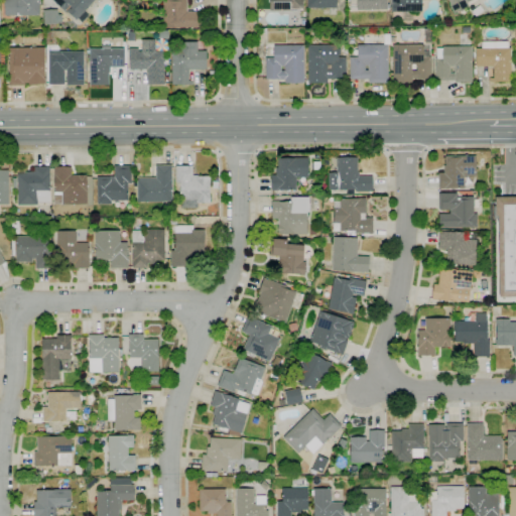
[(38,0),(38,15),(5,15),(4,0),(38,0)]
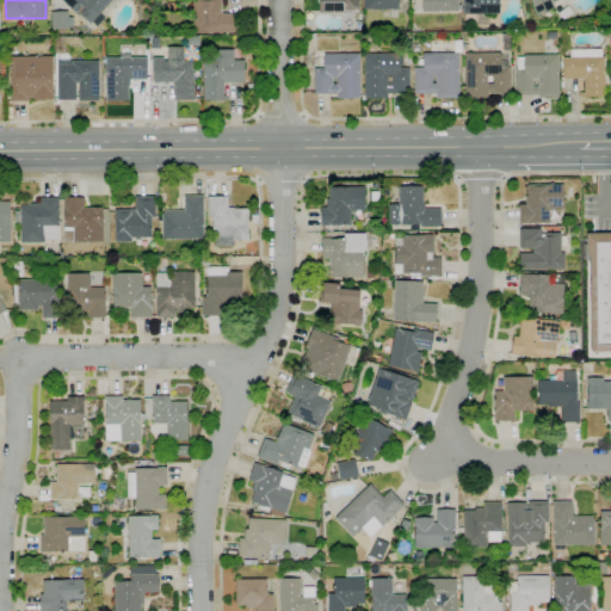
[(97,28),(91,23),(90,24),(79,14),(78,16),(61,0),(111,0),(99,13),(105,18),(97,28)]
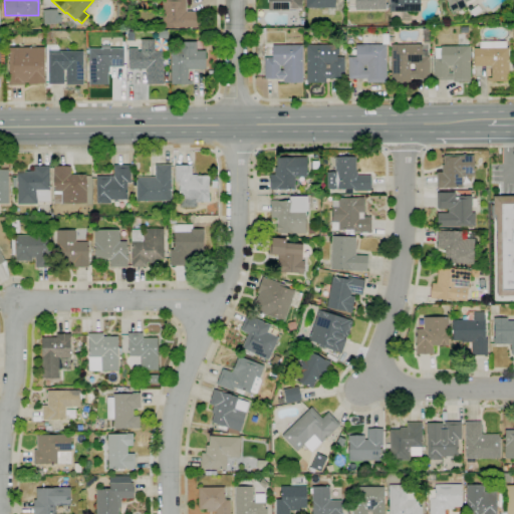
[(201,28),(162,28),(162,0),(186,0),(186,11),(201,11),(201,28)]
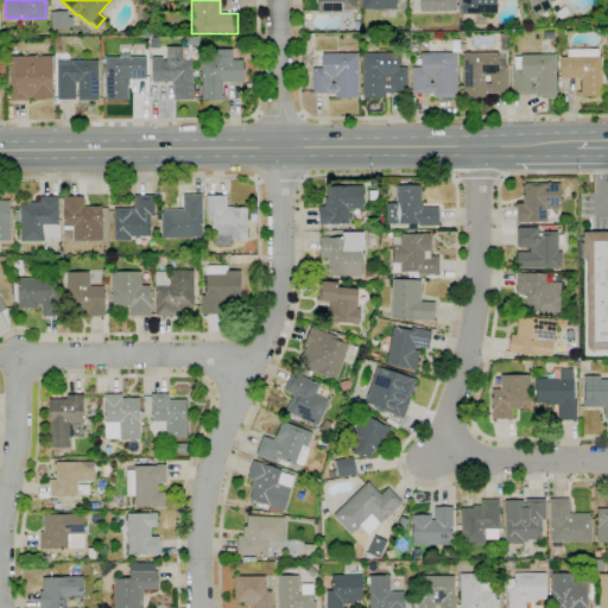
[(350,12),(318,13),(318,0),(358,0),(358,11),(350,11),(350,12)]
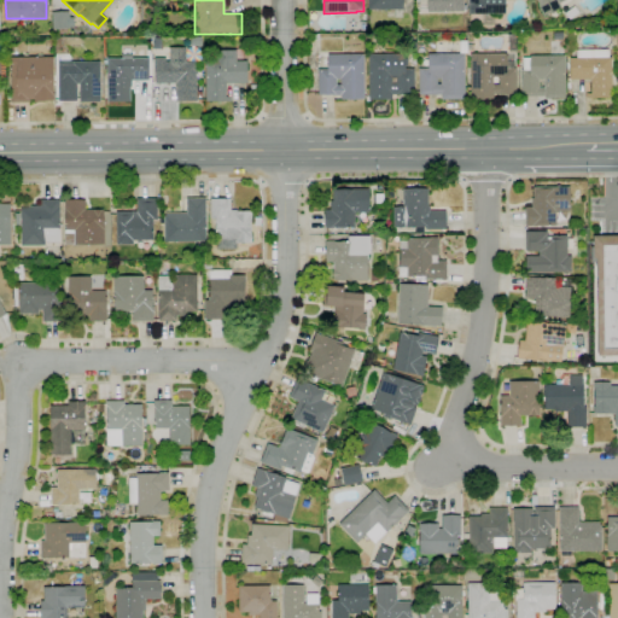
[(402,0),(403,10),(368,10),(367,0),(402,0)]
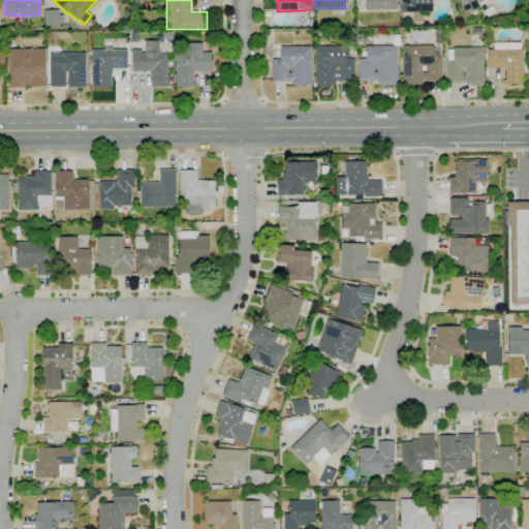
[(397,0),(397,10),(358,10),(358,0),(397,0)]
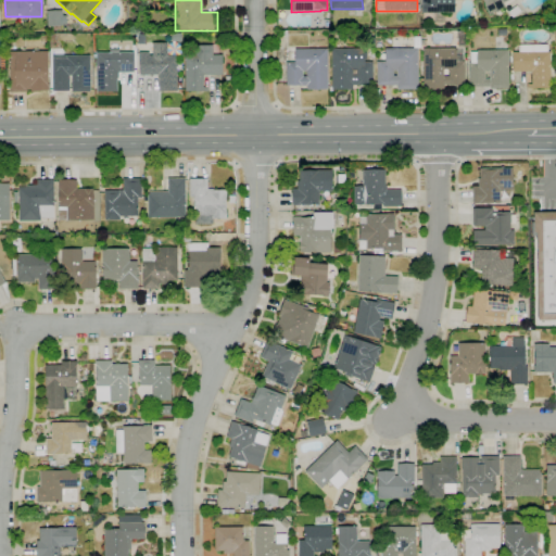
[(455,0),(455,13),(421,13),(421,0),(455,0)]
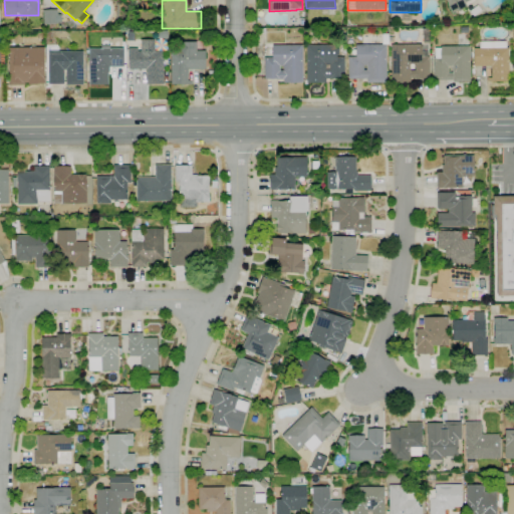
[(452,12),(450,8),(446,0),(470,0),(464,3),(466,6),(452,12)]
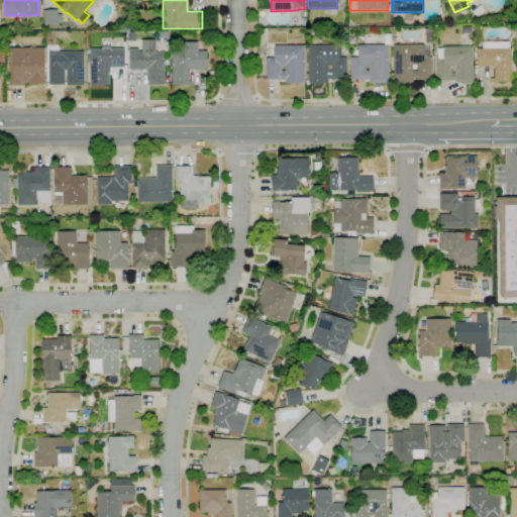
[(43,24),(43,10),(58,10),(59,24),(43,24)]
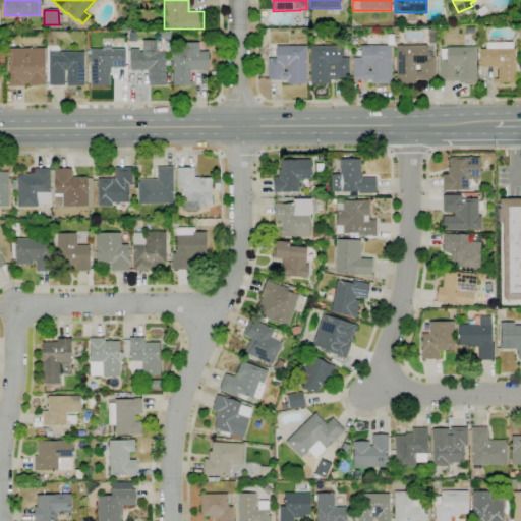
[(166,85),(149,85),(149,70),(130,71),(130,49),(139,49),(139,52),(143,52),(143,40),(157,40),(157,52),(166,52),(166,77),(171,77),(171,82),(166,82),(166,85)]
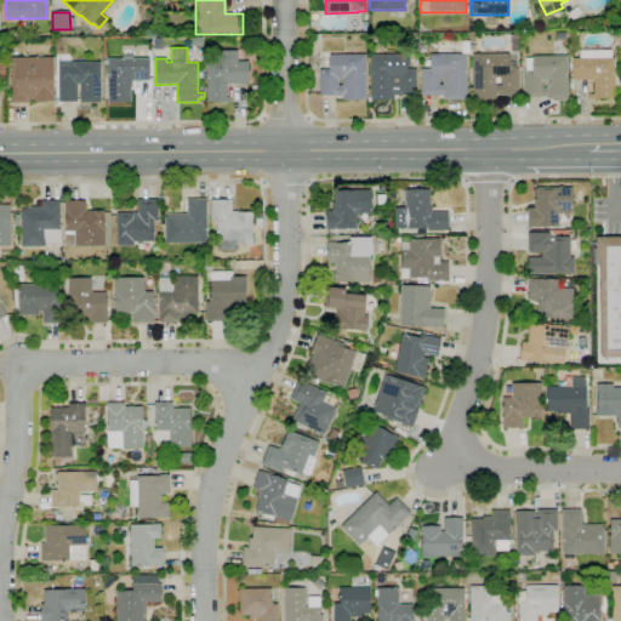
[(603,100),(597,100),(597,98),(588,98),(588,93),(592,93),(592,89),(593,89),(593,80),(571,80),(571,58),(580,58),(580,50),(611,50),(611,58),(614,58),(614,98),(603,98),(603,100)]
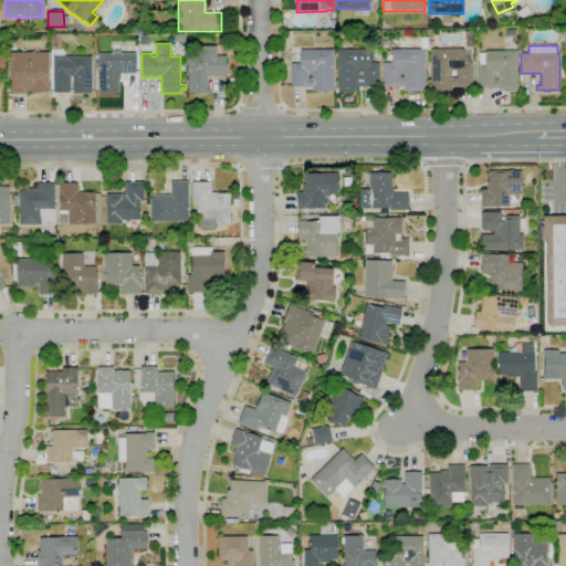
[(192,54),(198,54),(198,46),(217,46),(217,56),(227,56),(227,76),(207,76),(207,88),(211,88),(211,93),(188,93),(188,56),(190,56),(192,54)]
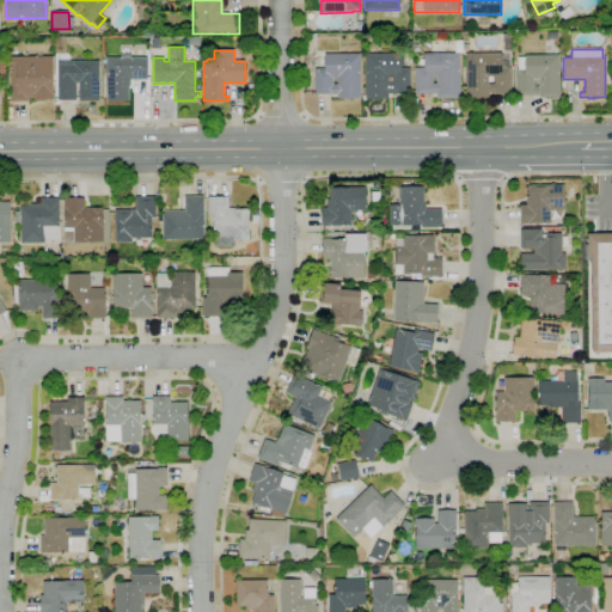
[(460,98),(438,99),(438,95),(415,95),(415,68),(423,68),(423,54),(460,53),(460,98)]
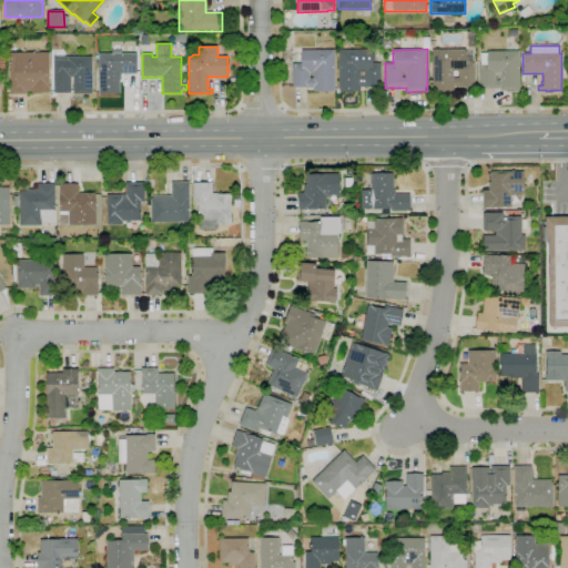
[(433,92),(432,50),(466,49),(466,51),(472,51),(472,57),(473,57),(473,62),(474,62),(475,87),(454,87),(454,91),(433,92)]
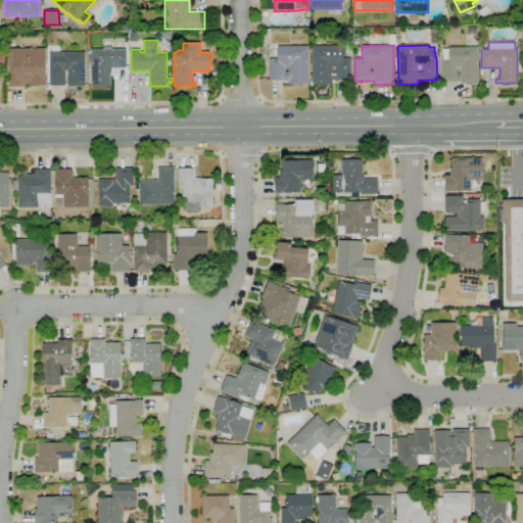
[(307,84),(288,84),(288,81),(282,81),(282,80),(269,80),(269,58),(277,58),(277,46),(307,46),(307,84)]
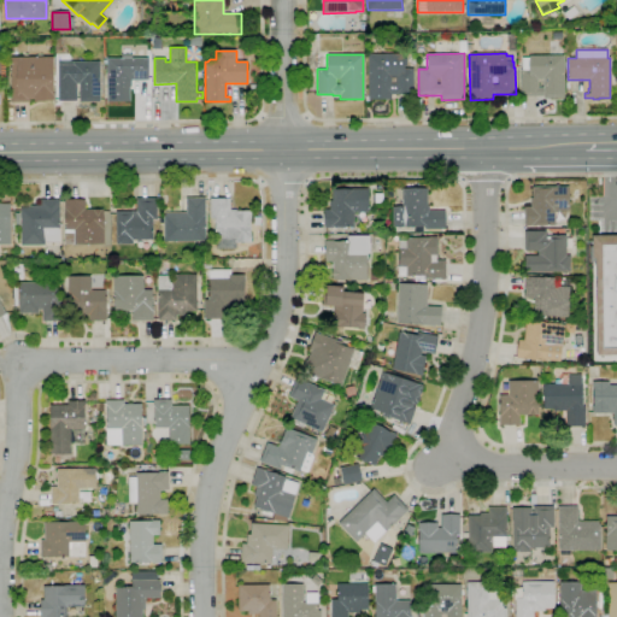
[(391,100),(368,100),(368,54),(404,54),(404,58),(406,58),(406,65),(404,65),(404,69),(413,69),(413,94),(391,94),(391,100)]
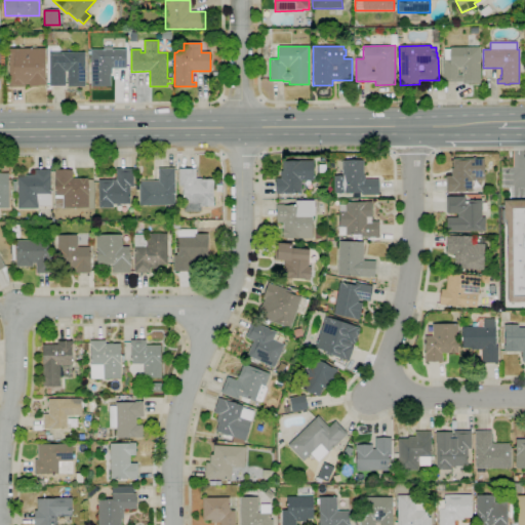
[(480,84),(462,84),(462,82),(443,82),(443,59),(444,59),(444,49),(450,49),(450,47),(480,47),(480,84)]
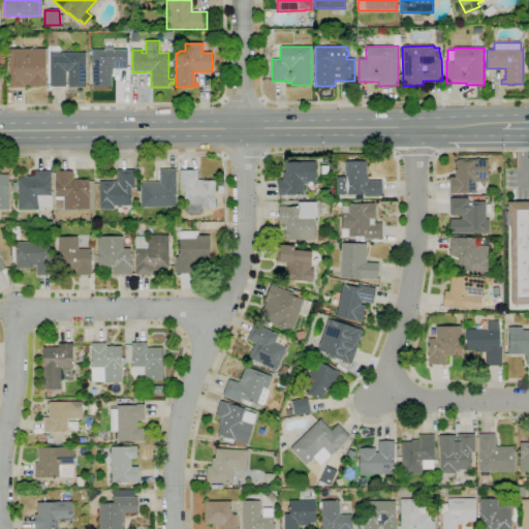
[(25,88),(9,88),(9,50),(45,49),(45,86),(38,86),(38,88),(29,88),(29,85),(25,85),(25,88)]
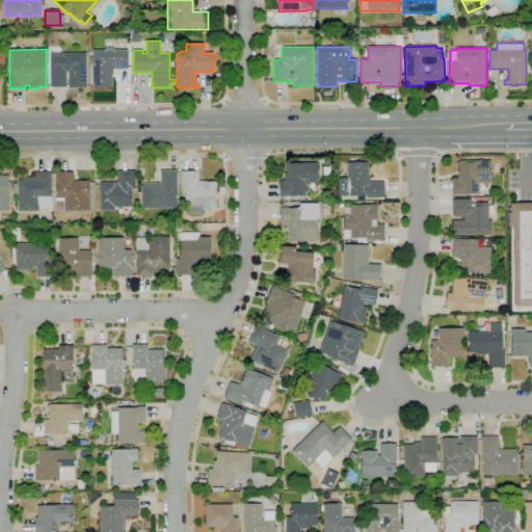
[(112,87),(92,87),(91,51),(128,50),(128,69),(113,70),(113,75),(111,75),(112,87)]
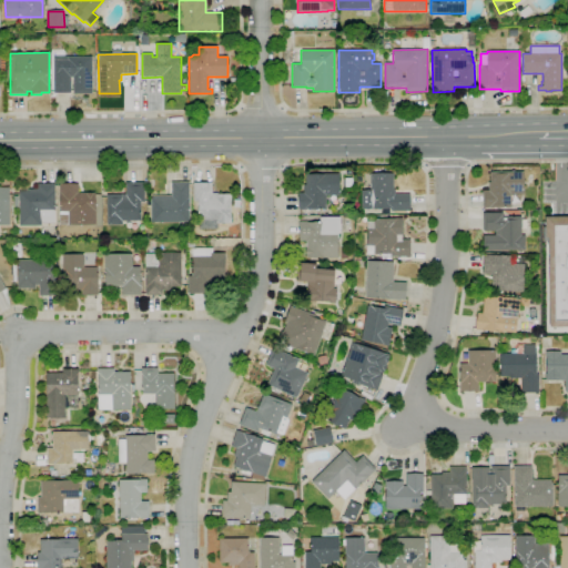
[(92,94),(73,94),(73,78),(70,78),(70,93),(53,93),(53,58),(91,57),(92,94)]
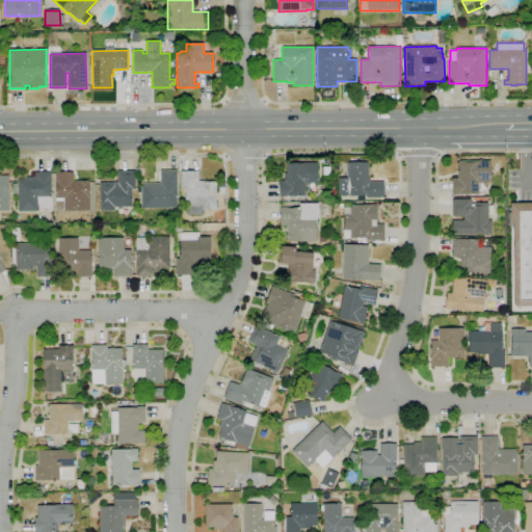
[(478,194),(452,194),(452,179),(457,179),(457,170),(459,170),(459,161),(490,161),(490,181),(478,182),(478,194)]
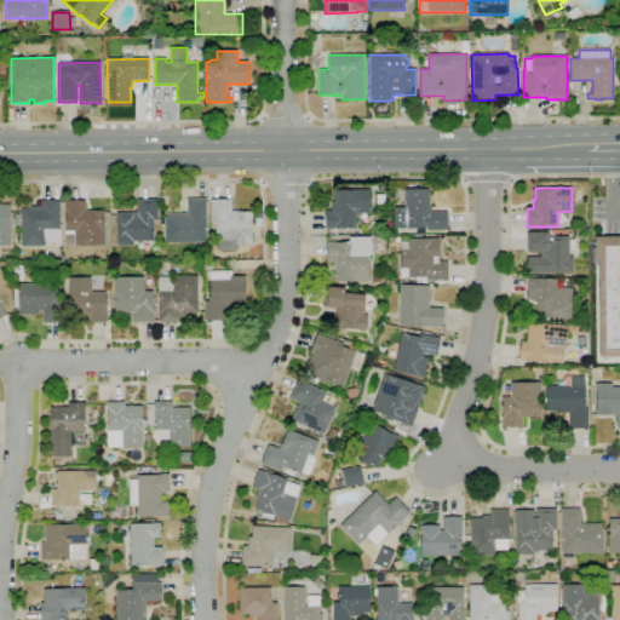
[(334,229),(326,229),(326,211),(332,211),(332,202),(333,202),(333,190),(354,190),(354,189),(371,189),(371,214),(356,214),(356,229),(334,229)]
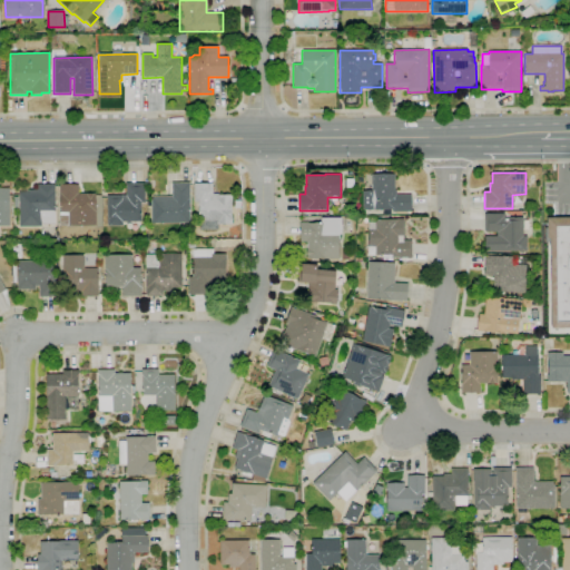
[(383,215),(383,209),(363,209),(363,190),(372,190),(372,175),(395,174),(395,190),(396,190),(396,195),(411,195),(412,212),(392,213),(392,209),(391,209),(391,215),(383,215)]
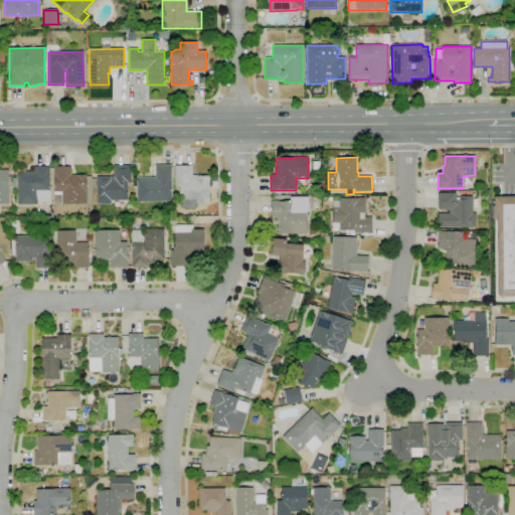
[(98,204),(97,177),(114,176),(114,166),(131,165),(131,183),(127,183),(128,200),(111,200),(111,204),(98,204)]
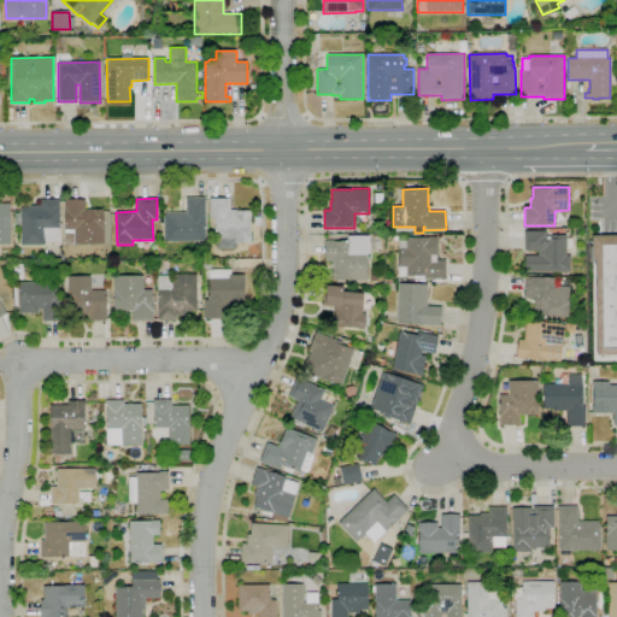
[(206,241),(164,241),(164,216),(165,216),(165,213),(186,212),(186,198),(205,198),(206,241)]
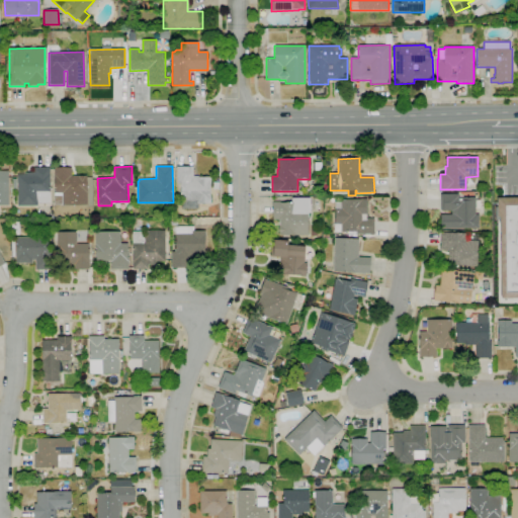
[(37,205),(17,206),(17,174),(18,174),(18,172),(34,172),(34,167),(50,167),(50,193),(50,203),(37,203),(37,205)]
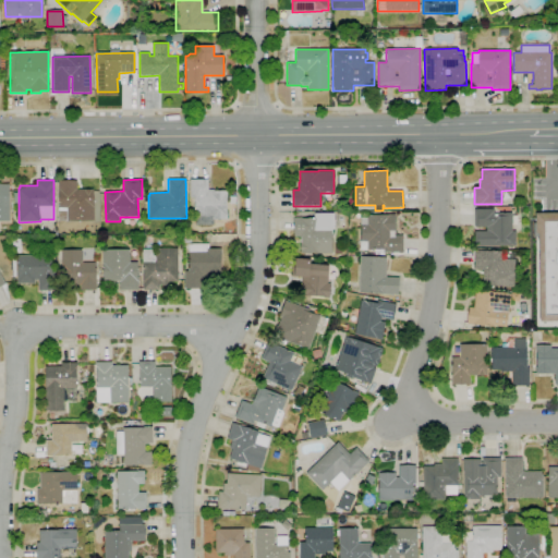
[(195,225),(195,216),(195,201),(194,201),(194,197),(190,197),(190,180),(208,180),(208,190),(214,190),(214,191),(227,191),(227,197),(227,213),(227,219),(214,219),(214,225),(195,225)]
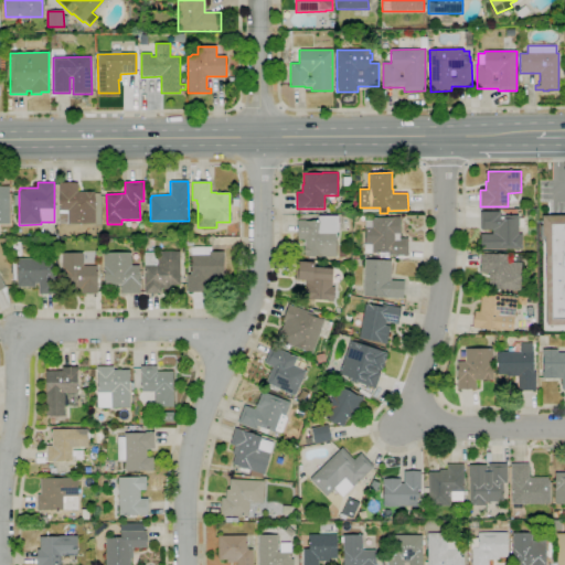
[(95,223),(60,224),(59,211),(60,211),(60,192),(59,192),(59,183),(77,183),(78,192),(94,192),(94,208),(95,208),(95,223)]
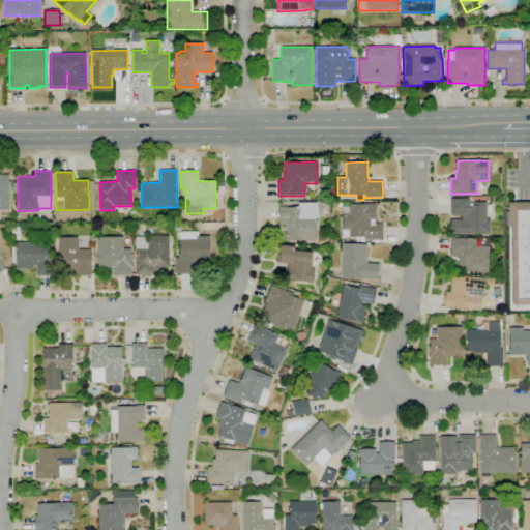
[(0,210),(0,175),(8,175),(9,210),(0,210)]
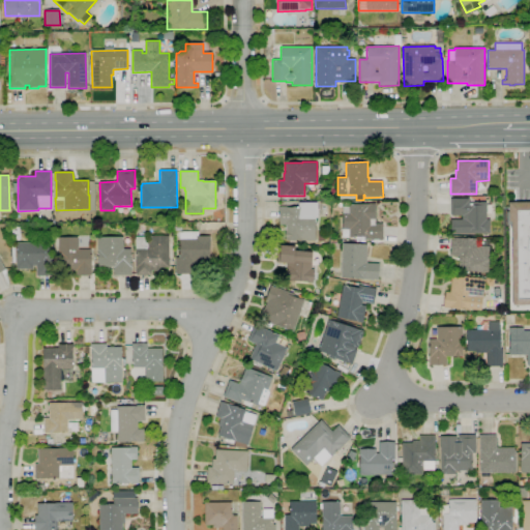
[(490,233),(450,234),(450,219),(462,219),(462,215),(450,215),(450,199),(469,199),(469,202),(486,202),(486,219),(490,219),(490,233)]
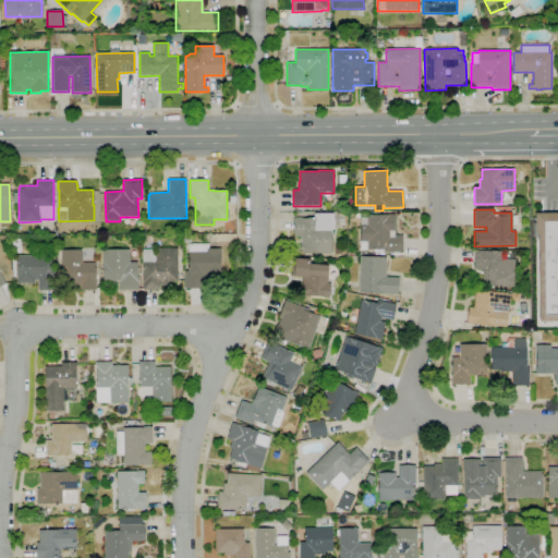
[(384,254),(375,254),(375,250),(367,250),(367,241),(362,241),(361,226),(360,213),(368,213),(368,215),(373,215),(373,211),(377,211),(377,215),(388,215),(396,215),(396,231),(395,231),(395,235),(402,235),(403,252),(384,253),(384,254)]
